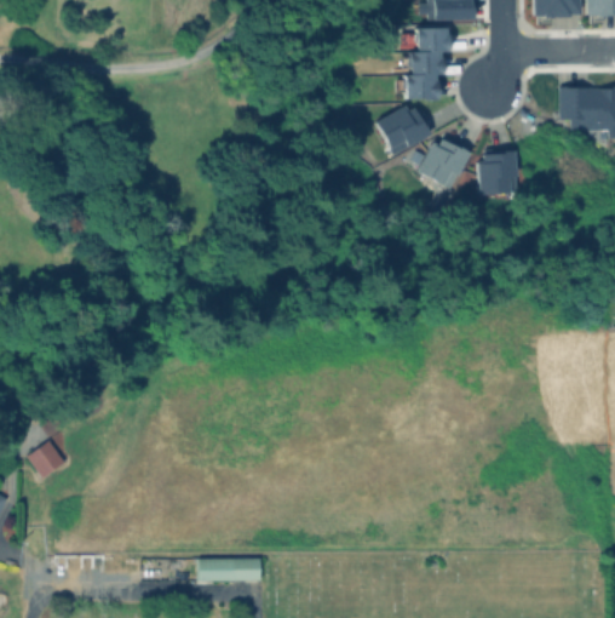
[(472,19),(472,0),(426,0),(426,3),(419,3),(419,21),(472,19)]
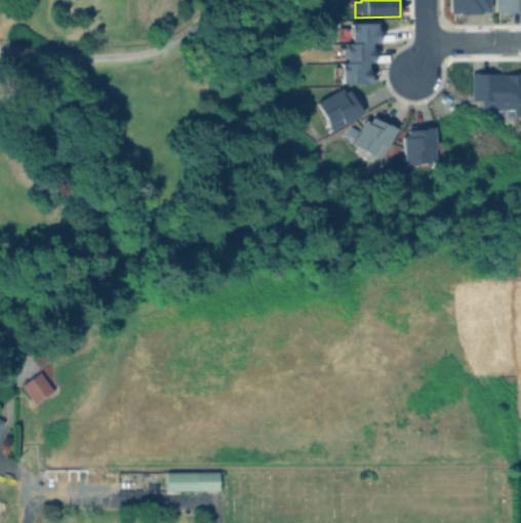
[(450,0),(451,14),(490,13),(490,0),(450,0)]
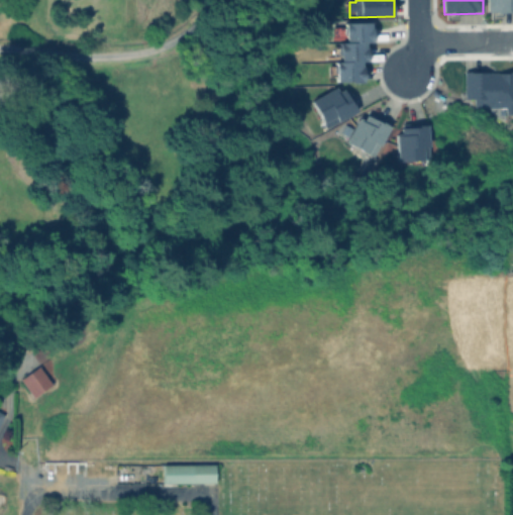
[(512,0),(488,0),(489,13),(512,12),(512,0)]
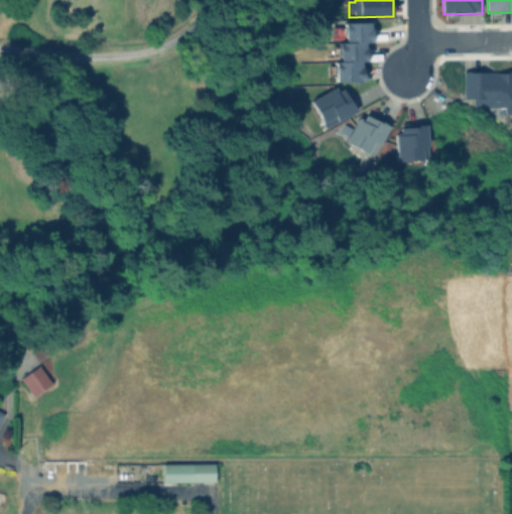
[(369,43),(343,43),(343,42),(349,42),(349,23),(374,23),(374,28),(375,28),(375,31),(377,31),(377,40),(376,40),(376,42),(369,42),(369,43)]
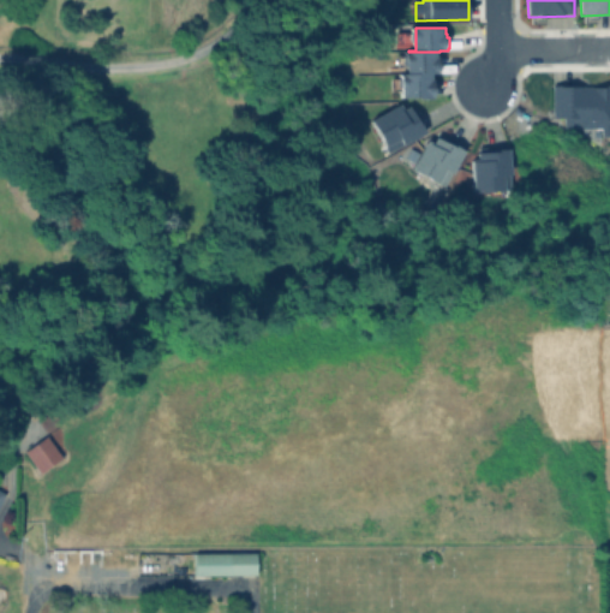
[(440,52),(440,53),(438,53),(438,57),(441,57),(441,60),(442,60),(443,64),(443,70),(443,75),(435,75),(390,76),(390,75),(410,73),(410,67),(399,67),(398,55),(408,55),(408,52),(440,52)]
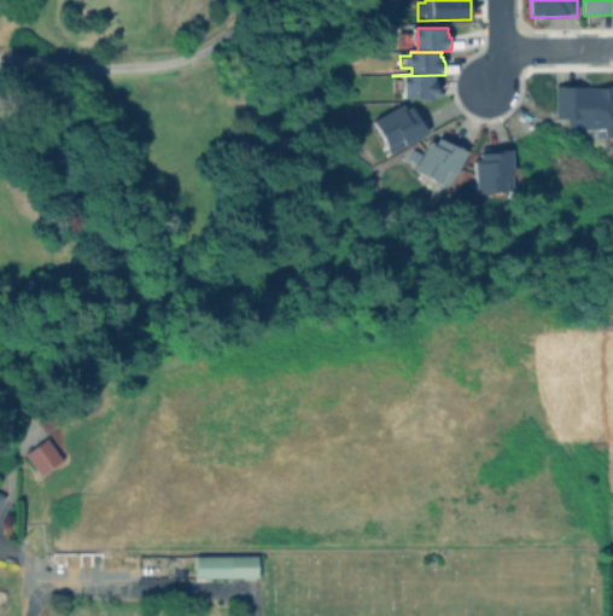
[(437,75),(437,80),(438,80),(438,85),(441,85),(441,99),(407,99),(407,97),(402,97),(402,92),(396,92),(396,87),(392,87),(392,76),(437,75)]
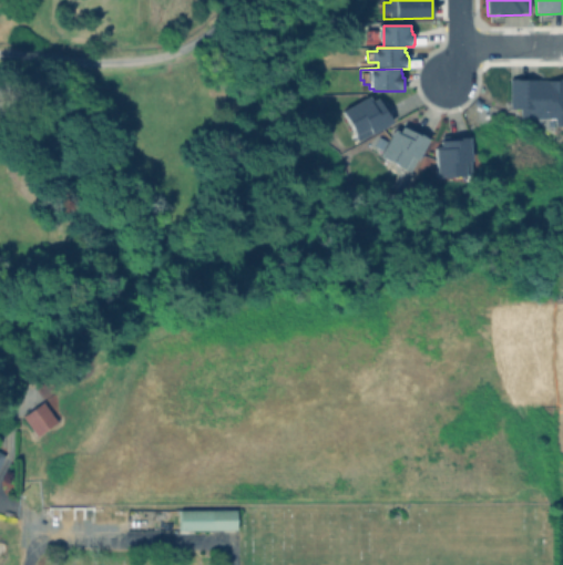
[(562,81),(511,81),(511,110),(522,110),(522,119),(551,119),(551,126),(562,126),(562,81)]
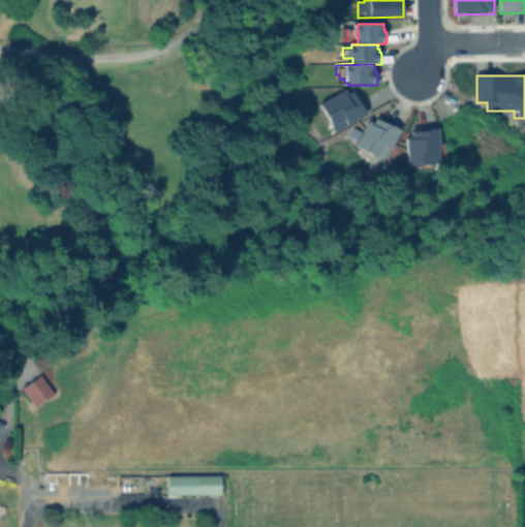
[(319,104),(335,132),(366,116),(352,92),(346,95),(344,91),(319,104)]
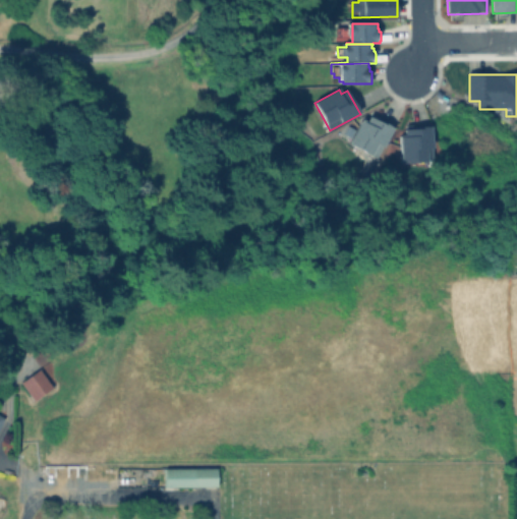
[(395,125),(371,115),(367,123),(361,120),(349,146),(380,160),(395,125)]
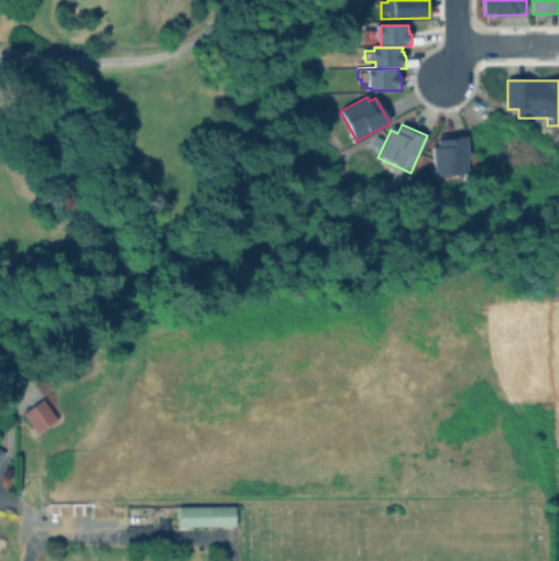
[(435,177),(469,176),(468,139),(435,140),(435,177)]
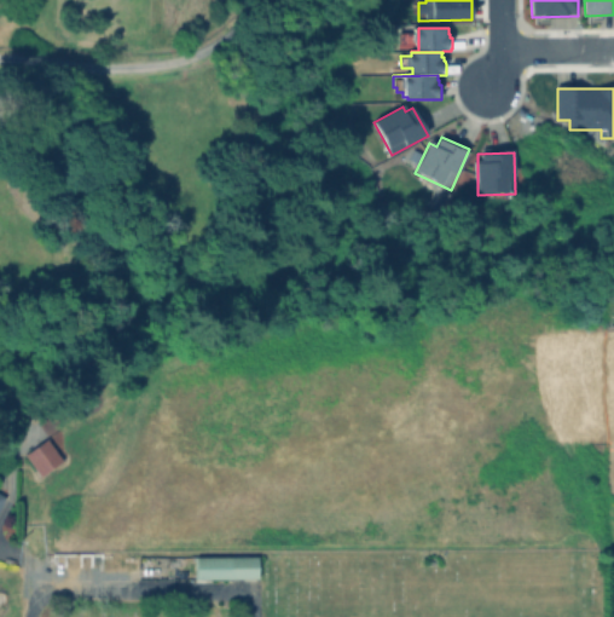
[(67,461),(44,477),(28,456),(51,439),(67,461)]
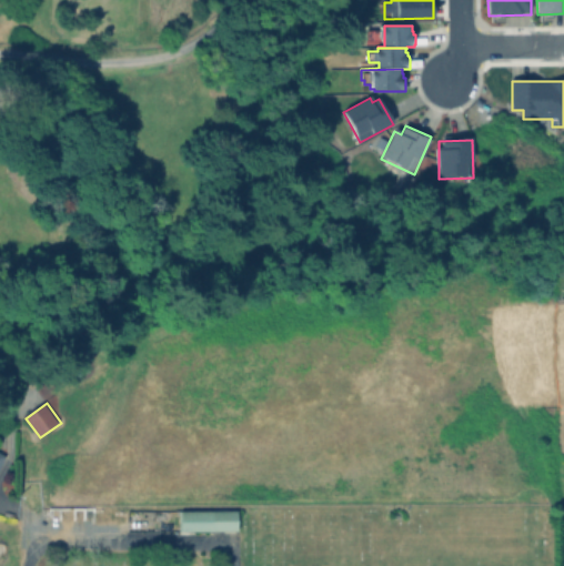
[(240,512),(240,532),(184,532),(183,512),(240,512)]
